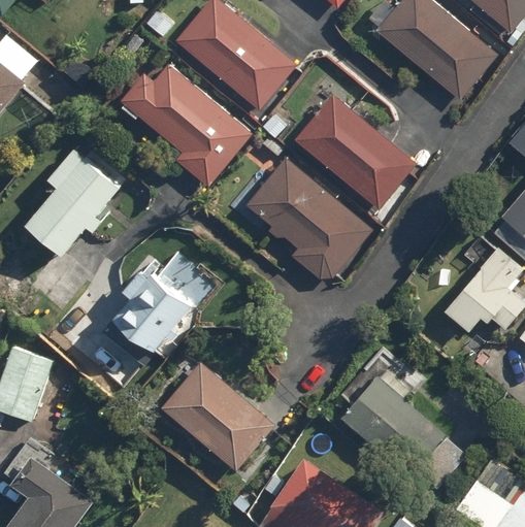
[(0,11),(3,13),(13,0),(0,0),(0,11)]
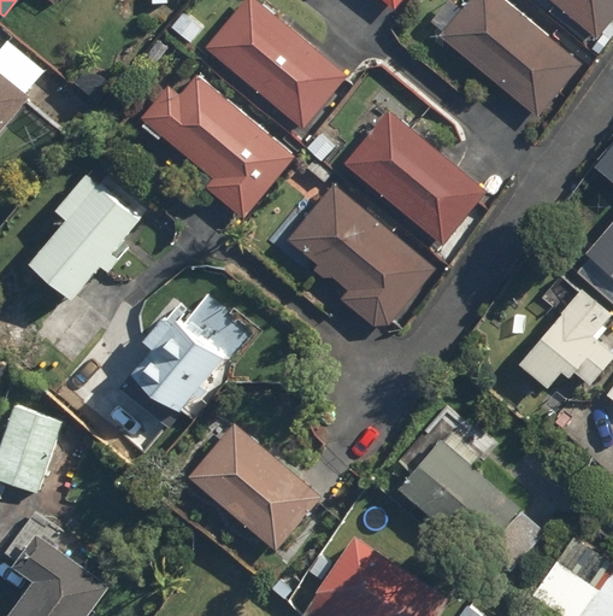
[(243,0),(205,48),(302,128),(346,76),(255,0),(243,0)]
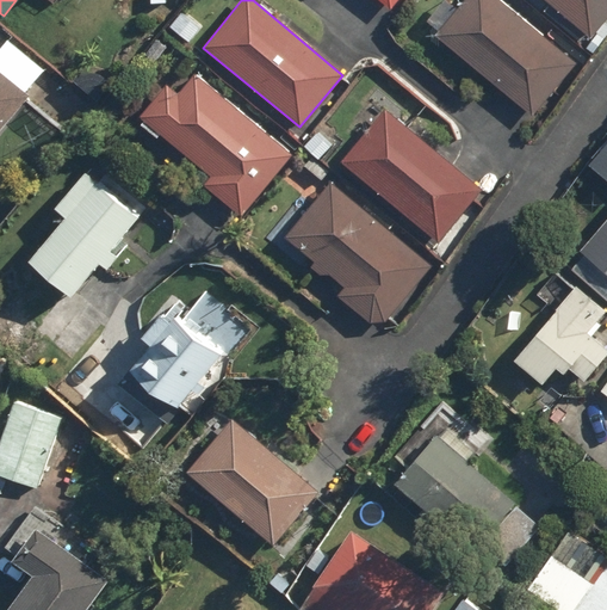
[(463,0),(434,36),(532,115),(574,62),(497,0),(463,0)]
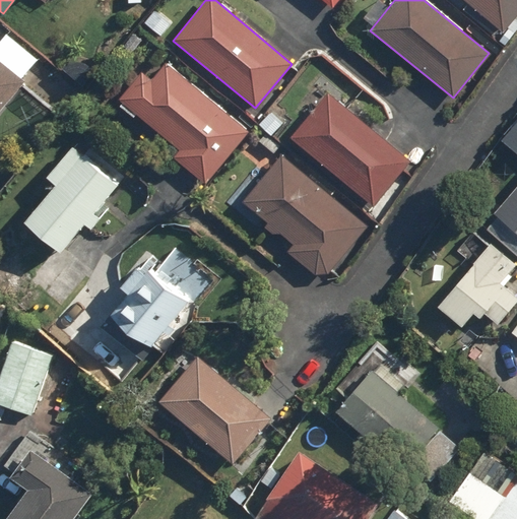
[(516,0),(464,0),(501,31),(516,11),(516,0)]
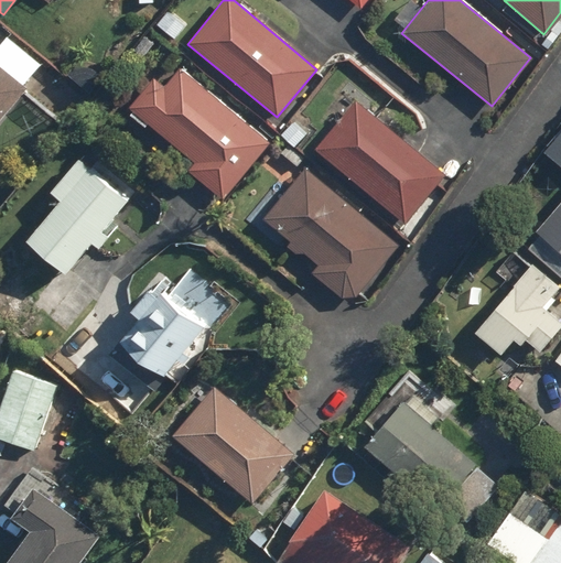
[(153,26),(173,41),(184,26),(164,12),(153,26)]
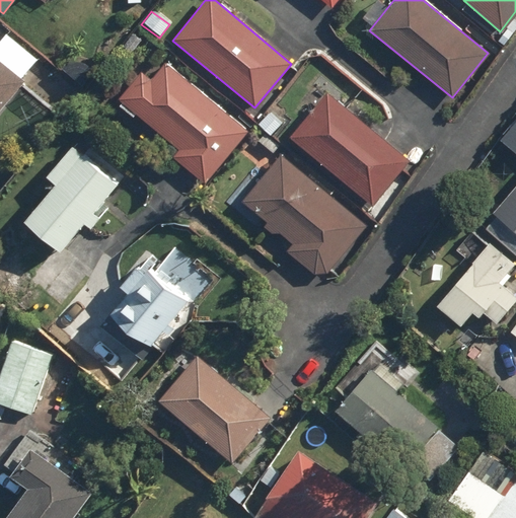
[(133,33),(123,47),(130,53),(140,41),(133,33)]
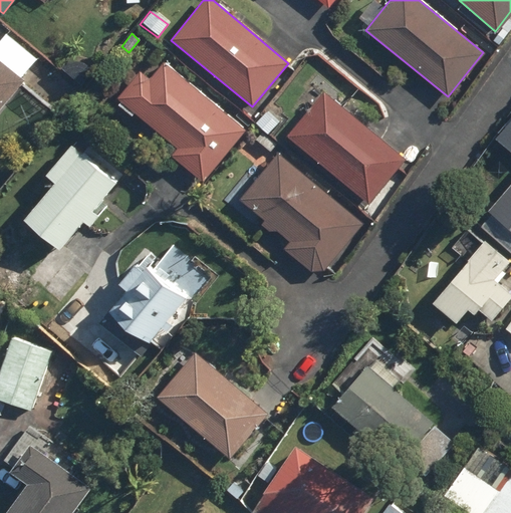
[(0,107),(24,79),(0,59),(0,107)]
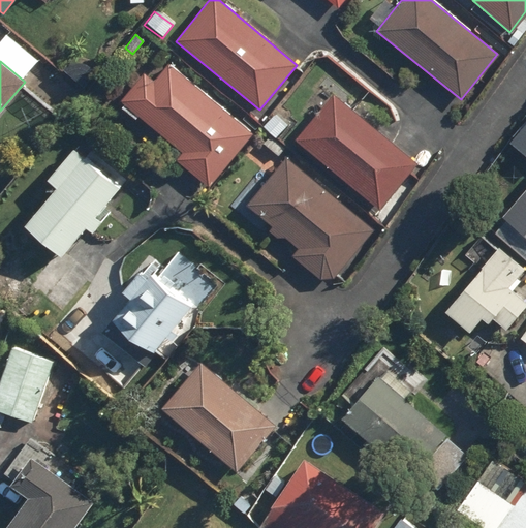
[(176,160),(208,187),(251,134),(168,65),(154,82),(144,73),(120,100),(182,153),(176,160)]
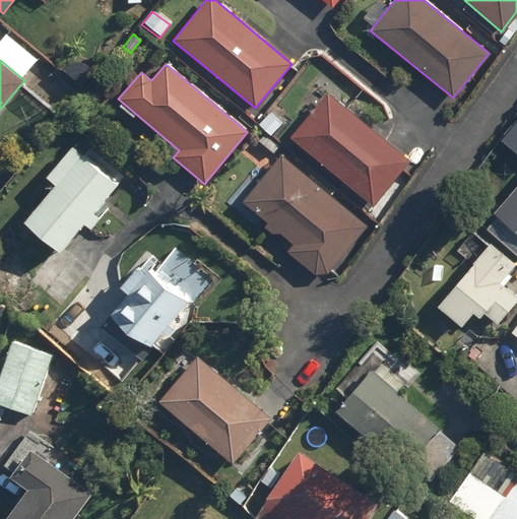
[(289,138),(372,206),(409,161),(327,92),(289,138)]
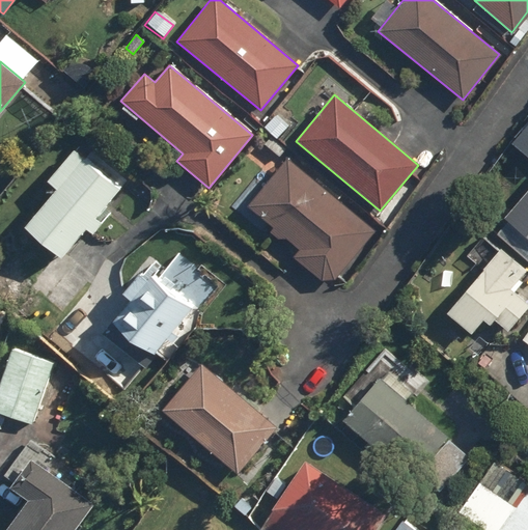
[(266,128),(279,138),(288,127),(275,115),(266,128)]
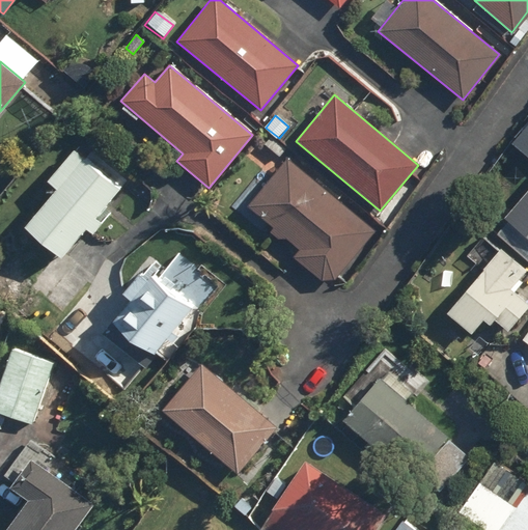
[(264,145),(279,157),(284,149),(269,138),(264,145)]
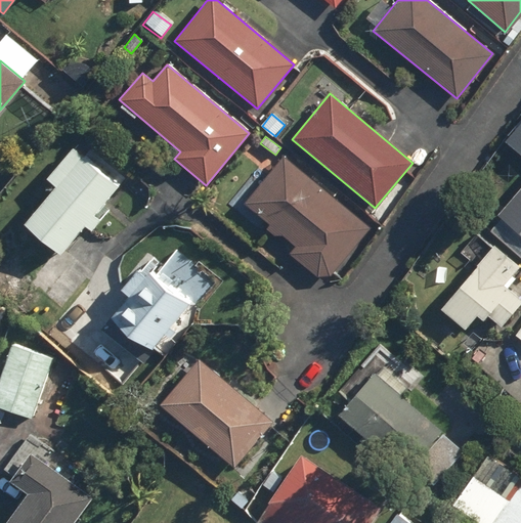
[(26,223),(61,253),(86,224),(92,229),(101,220),(94,214),(118,185),(82,155),(26,223)]
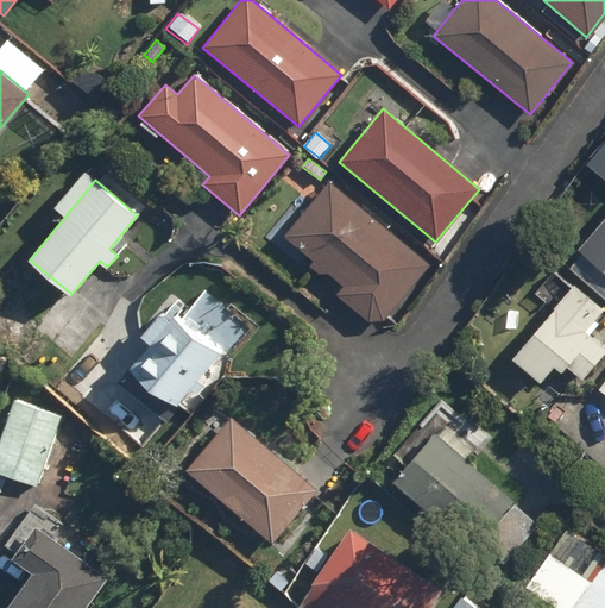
[(335,294),(367,320),(383,319),(428,265),(328,182),(284,236),(310,258),(312,268),(317,273),(327,273),(342,286),(335,294)]
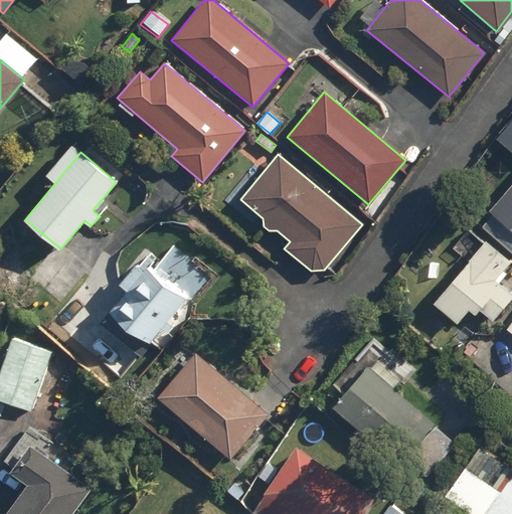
[(511,183),(489,210),(511,229),(511,183)]
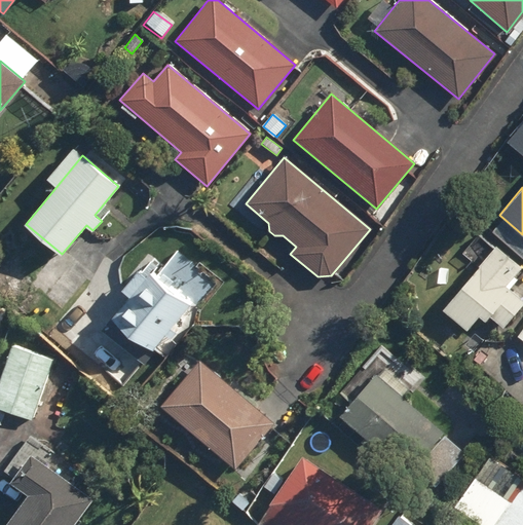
[(442,309),(467,331),(480,316),(486,323),(490,317),(505,329),(522,306),(522,300),(506,287),(521,269),(494,248),(442,309)]
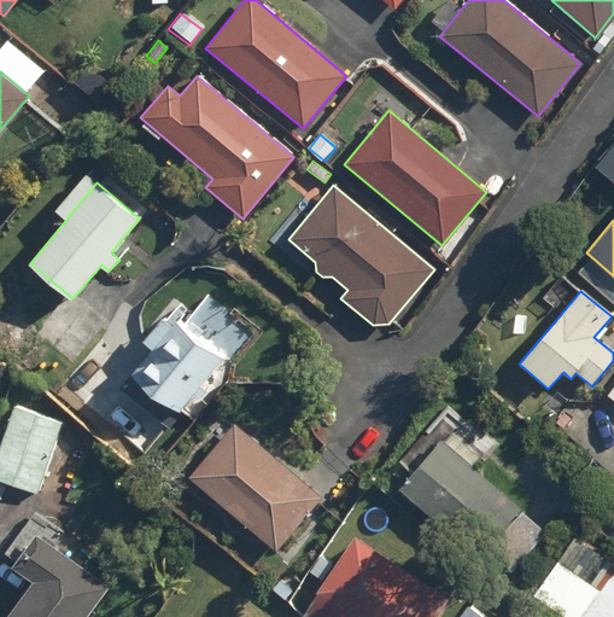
[(132,374),(179,412),(222,360),(176,322),(132,374)]
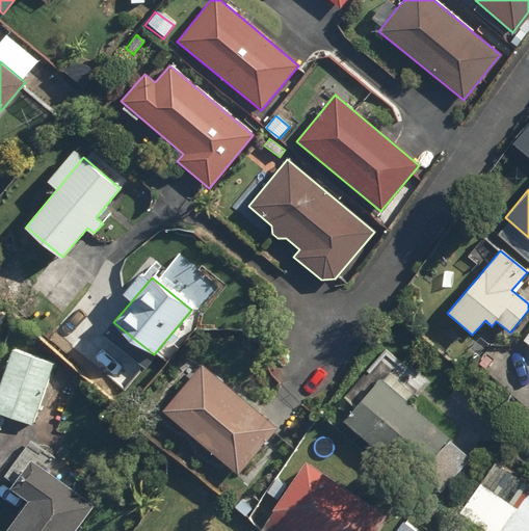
[(0,415),(31,426),(52,365),(10,350),(0,379),(0,415)]
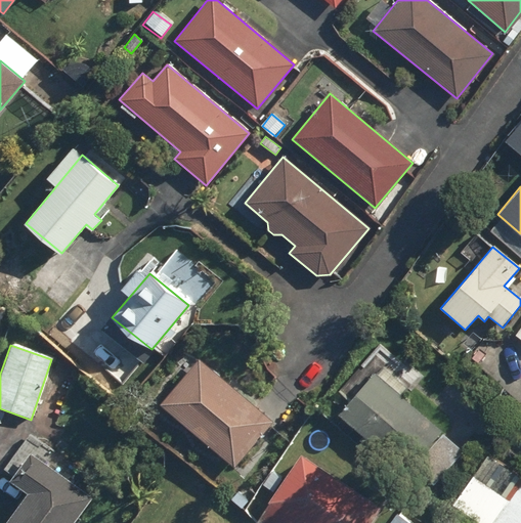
[(159,405),(234,469),(272,423),(198,359),(159,405)]
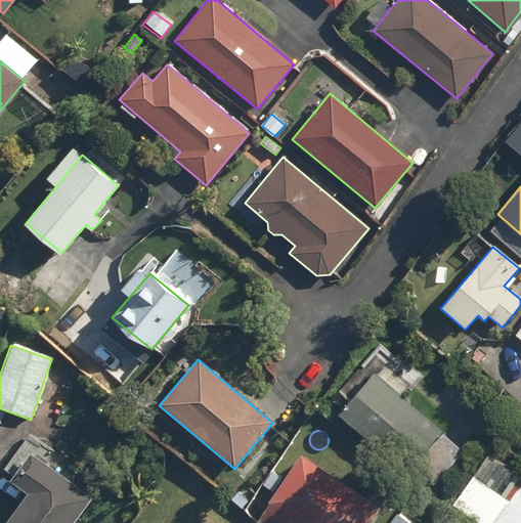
[(339,416),(405,473),(441,432),(375,373),(339,416)]
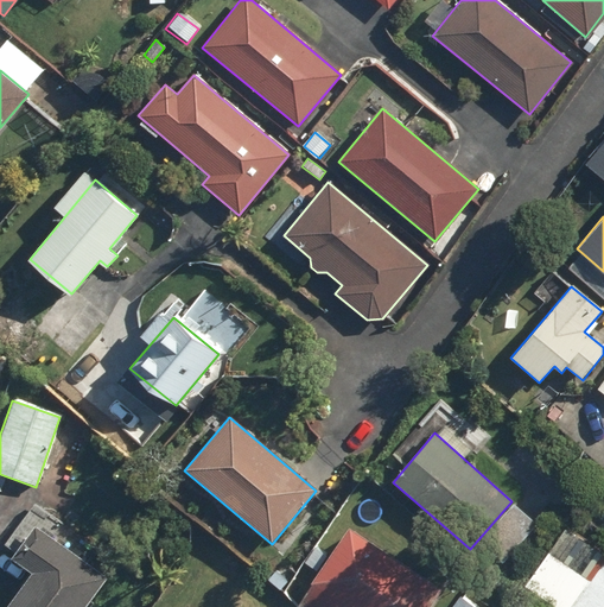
[(86,606),(106,579),(35,528),(12,557),(32,573),(6,606),(86,606)]
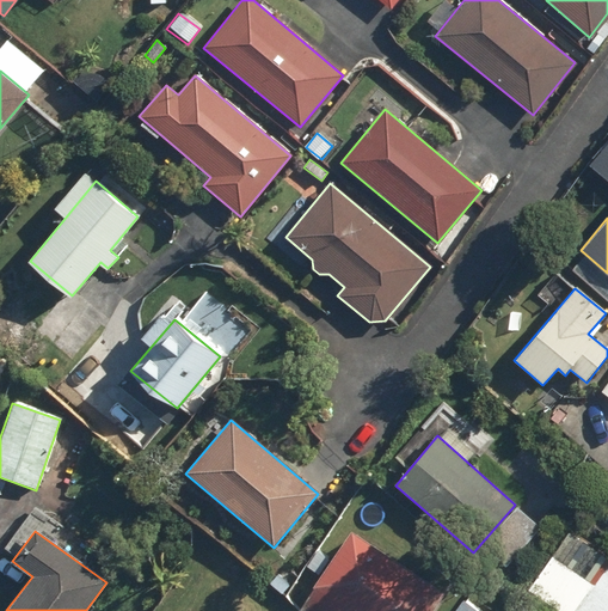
[(431,610),(443,593),(351,531),(300,610),(431,610)]
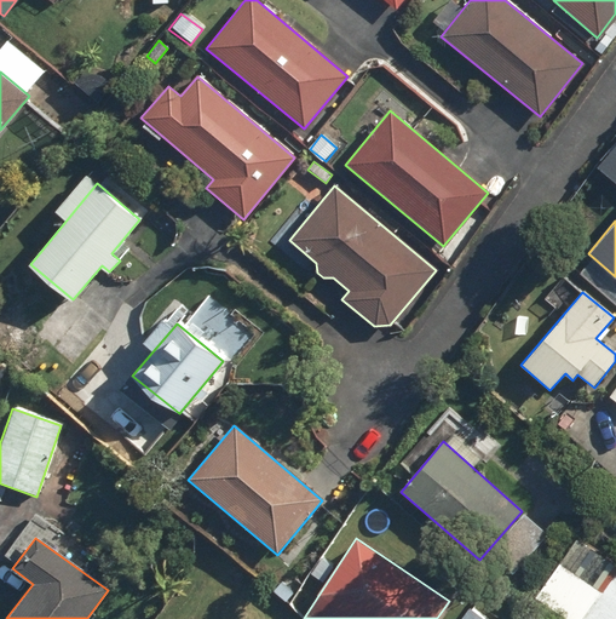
[(323,584),(333,568),(320,560),(310,575),(323,584)]
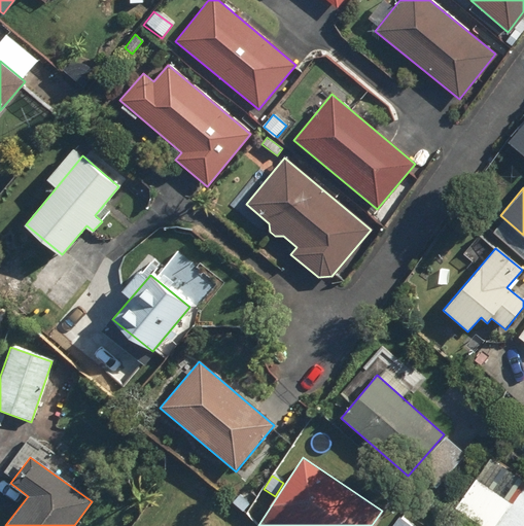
[(523,525),(523,487),(513,503),(477,478),(455,509),(480,525),(523,525)]
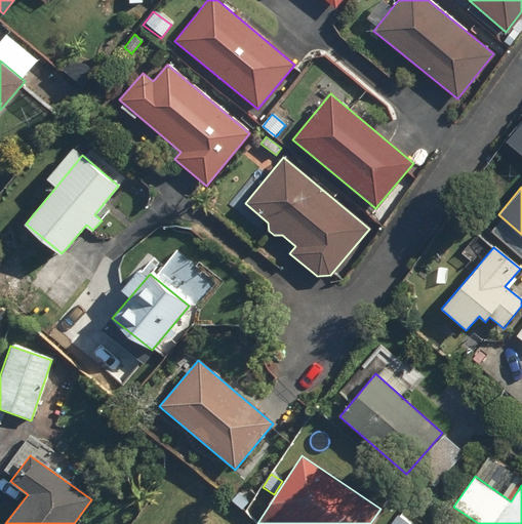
[(411,492),(425,504),(435,491),(422,480),(411,492)]
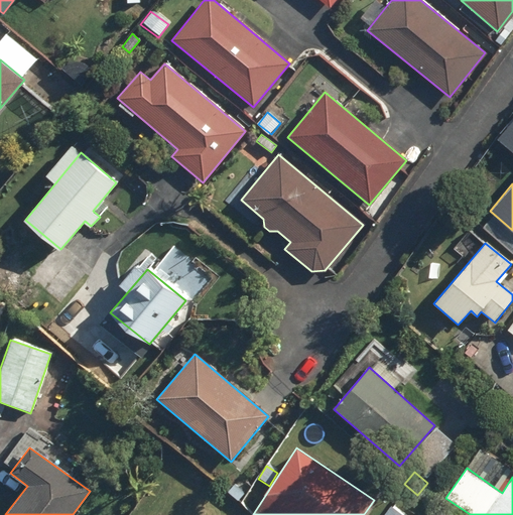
[(227,493),(238,502),(244,494),(234,485),(227,493)]
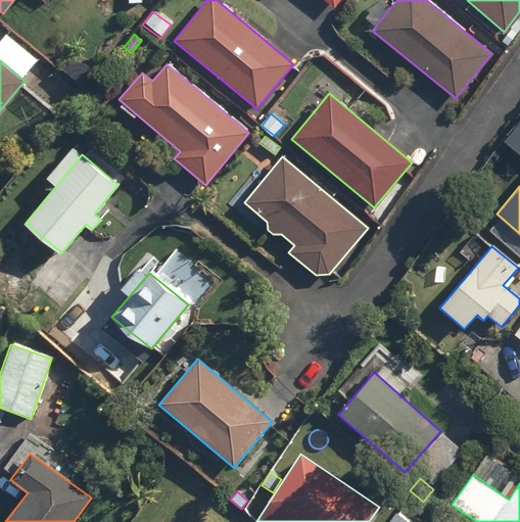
[(424,503),(437,515),(446,504),(432,491),(424,503)]
